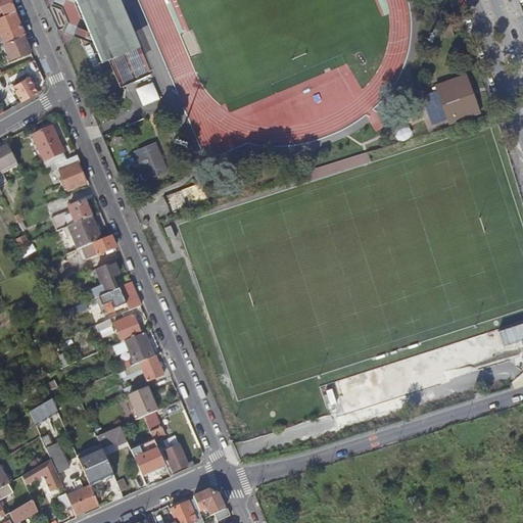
[(0,0),(0,16),(14,11),(9,0),(0,0)]
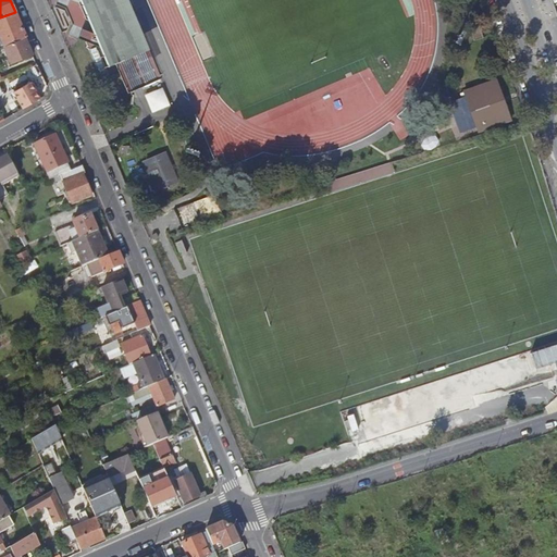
[(160,78),(126,0),(69,0),(67,3),(76,25),(82,27),(77,37),(84,40),(100,79),(120,72),(124,81),(135,76),(139,87),(160,78)]
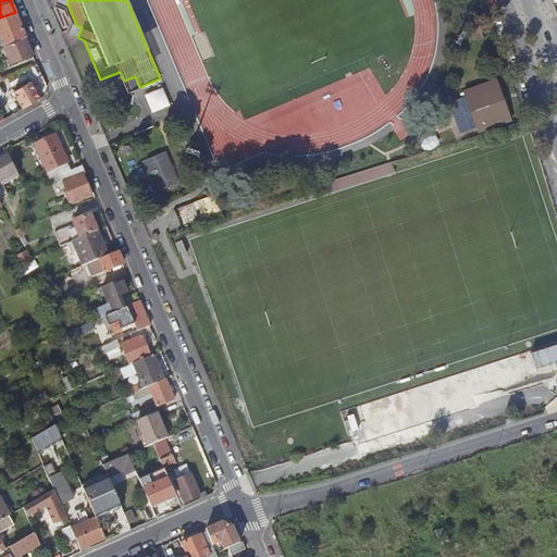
[(25,37),(26,37),(15,12),(0,17),(0,35),(4,46),(25,37)]
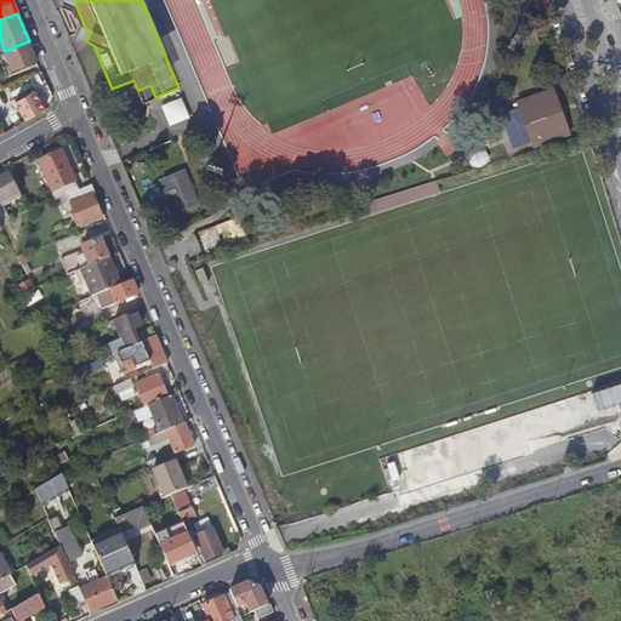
[(539,43),(535,29),(525,33),(529,46),(539,43)]
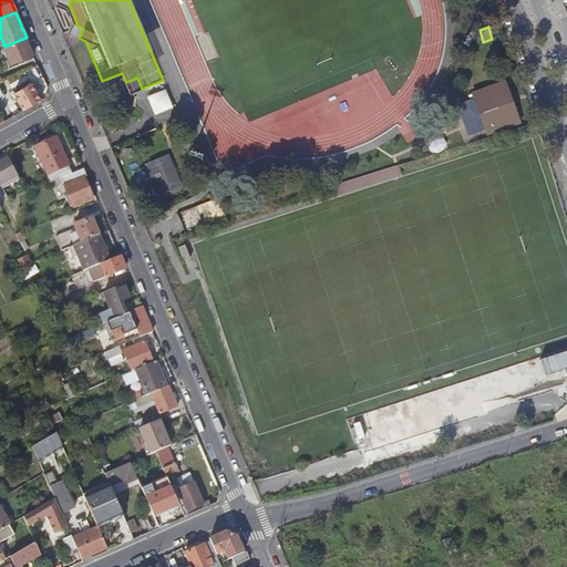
[(4,47),(3,48),(11,65),(31,57),(28,48),(30,47),(26,38),(4,47)]
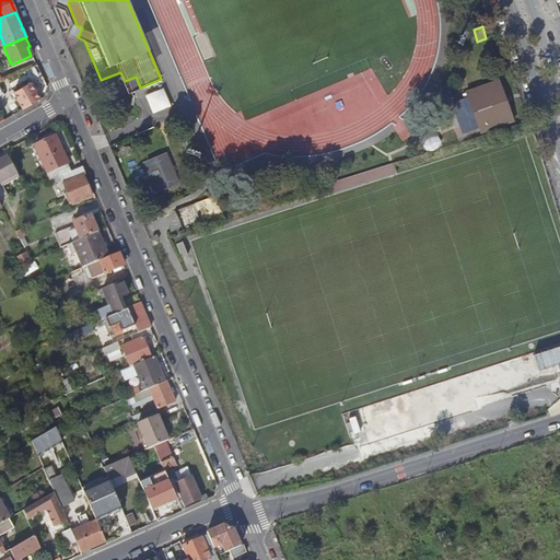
[(136,77),(125,81),(129,92),(140,88),(136,77)]
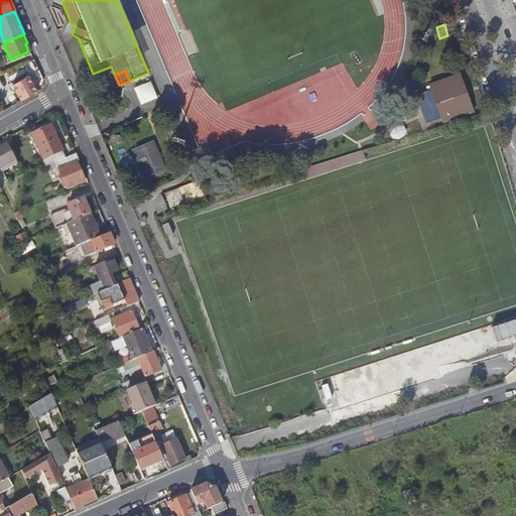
[(134,79),(136,85),(152,79),(150,73),(134,79)]
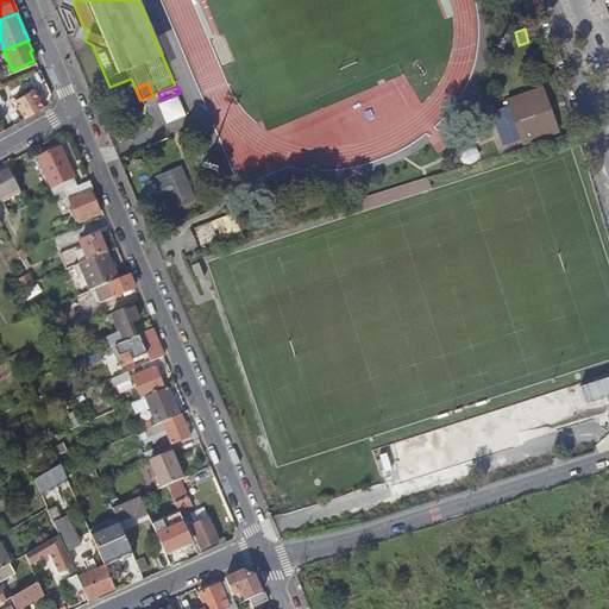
[(550,107),(542,87),(507,100),(512,112),(514,111),(521,130),(519,131),(523,144),(558,132),(551,112),(547,112),(546,108),(550,107)]
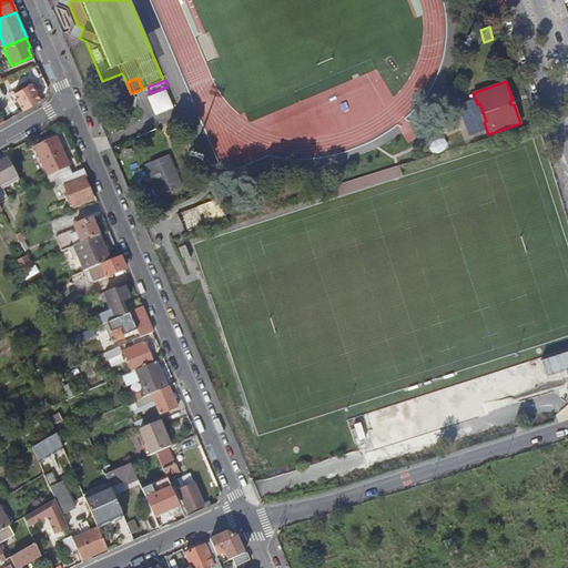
[(31,84),(14,94),(23,111),(41,101),(31,84)]
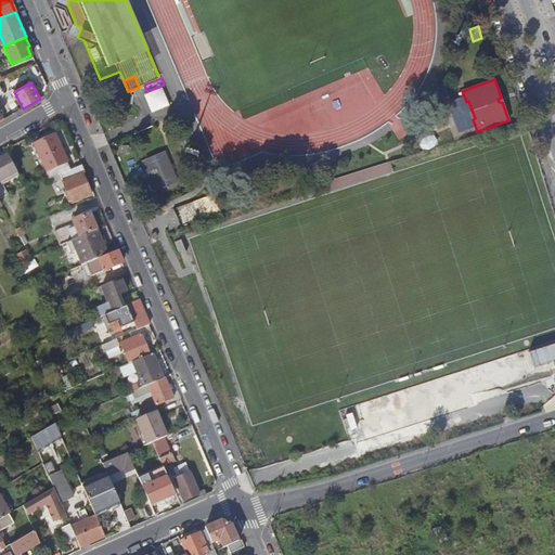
[(160,87),(143,93),(150,111),(168,104),(160,87)]
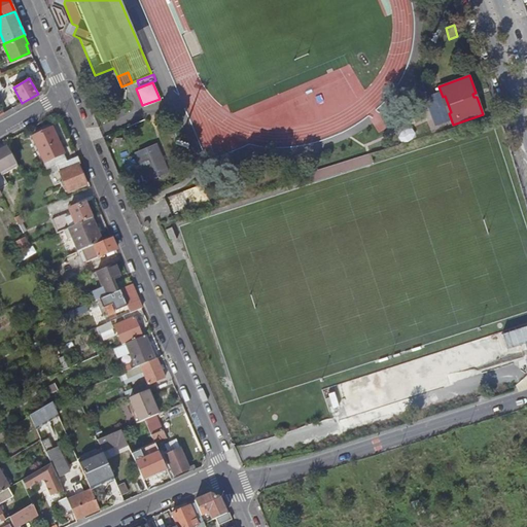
[(57,167),(67,162),(51,129),(33,137),(48,170),(57,167)]
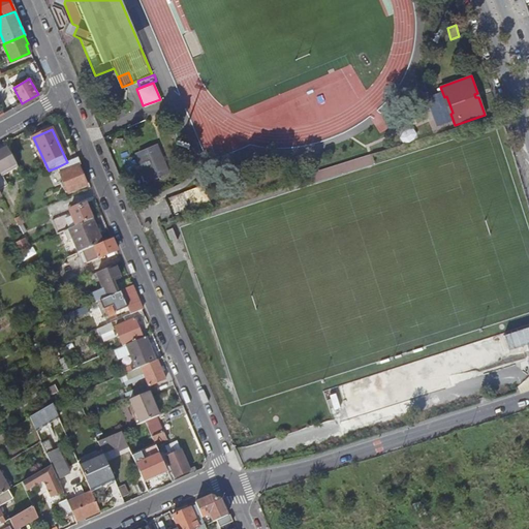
[(155,145),(138,152),(150,178),(166,170),(155,145)]
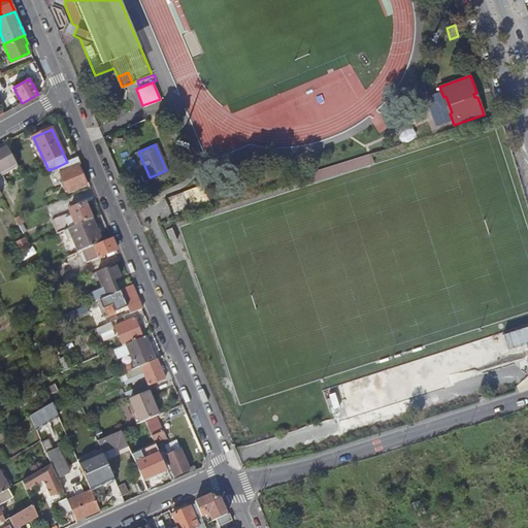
[(0,172),(15,164),(6,147),(0,151),(0,188),(6,185),(0,172)]
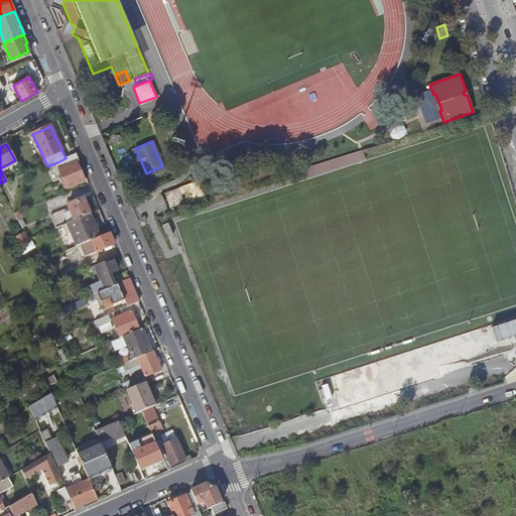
[(78,160),(76,154),(66,158),(55,163),(67,189),(85,181),(76,161),(78,160)]
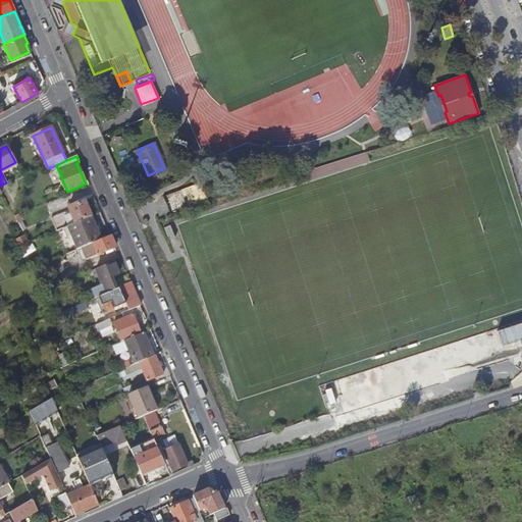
[(170,194),(174,205),(204,193),(200,181),(170,194)]
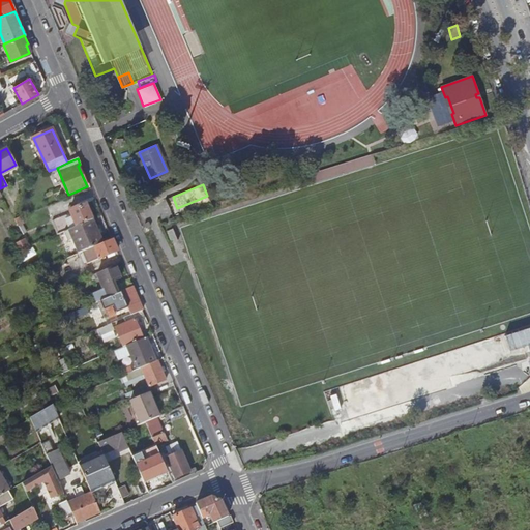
[(52,222),(57,235),(68,230),(90,221),(92,219),(85,204),(68,211),(70,213),(52,222)]
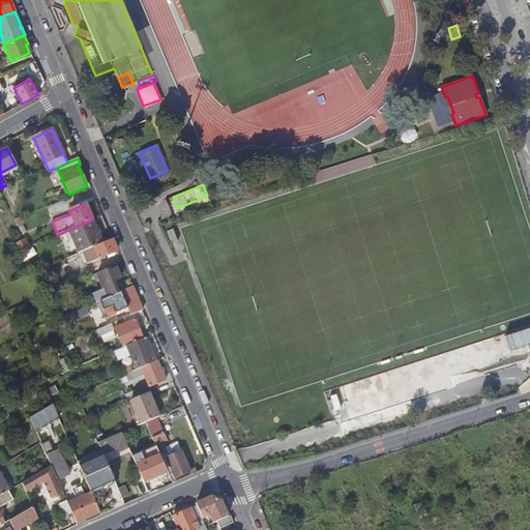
[(19,217),(13,219),(18,227),(22,225),(19,217)]
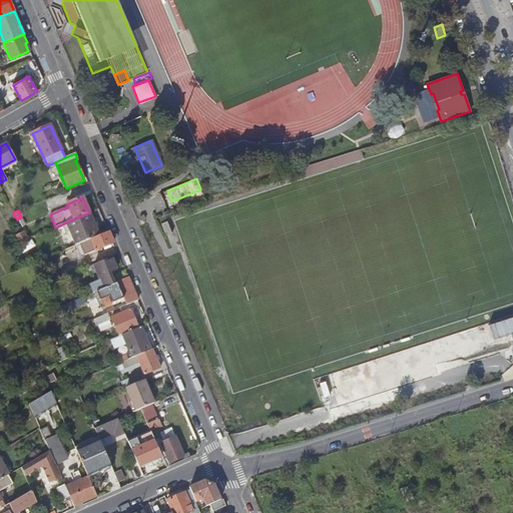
[(80,243),(99,235),(95,225),(92,226),(87,213),(66,222),(76,245),(80,243)]
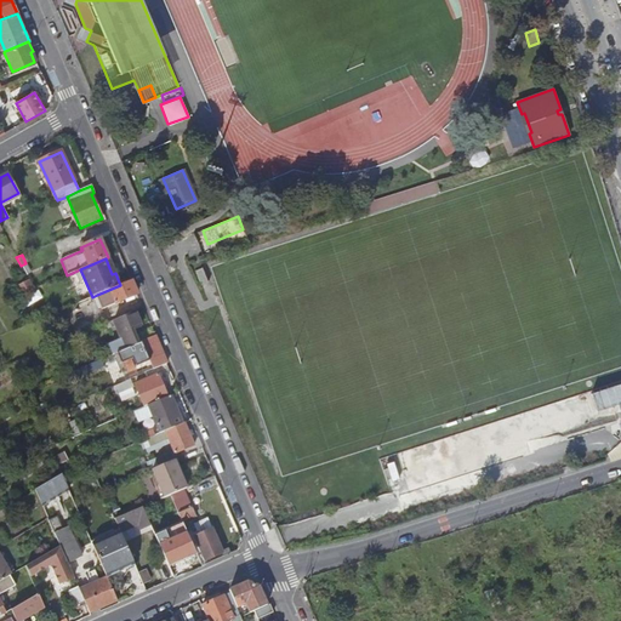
[(200,268),(193,272),(199,286),(206,283),(200,268)]
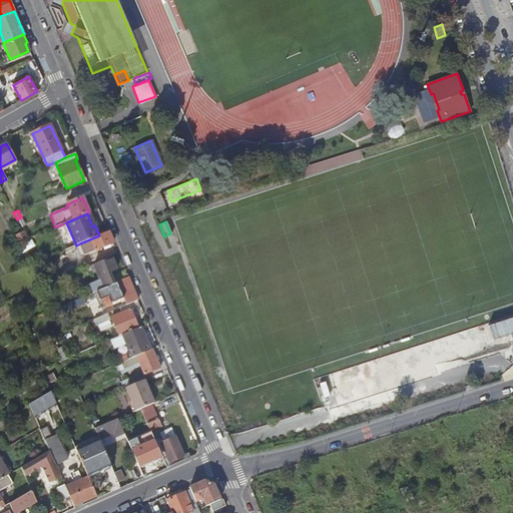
[(18,243),(27,239),(23,231),(15,235),(18,243)]
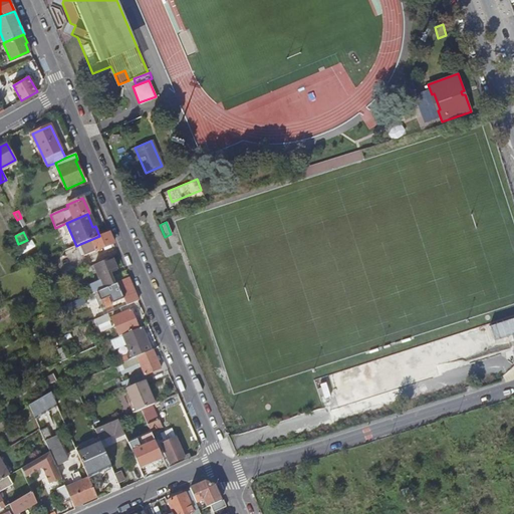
[(113,244),(108,233),(99,236),(80,244),(81,246),(77,248),(81,257),(113,244)]
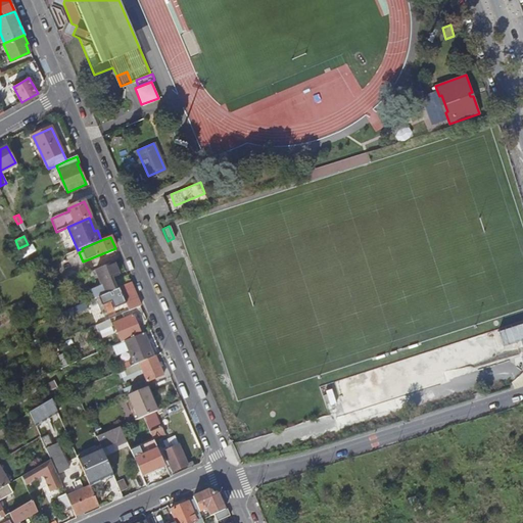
[(119,288),(131,283),(128,276),(115,283),(116,283),(113,284),(111,279),(114,278),(119,276),(113,263),(96,271),(102,286),(93,289),(96,298),(98,297),(119,288)]
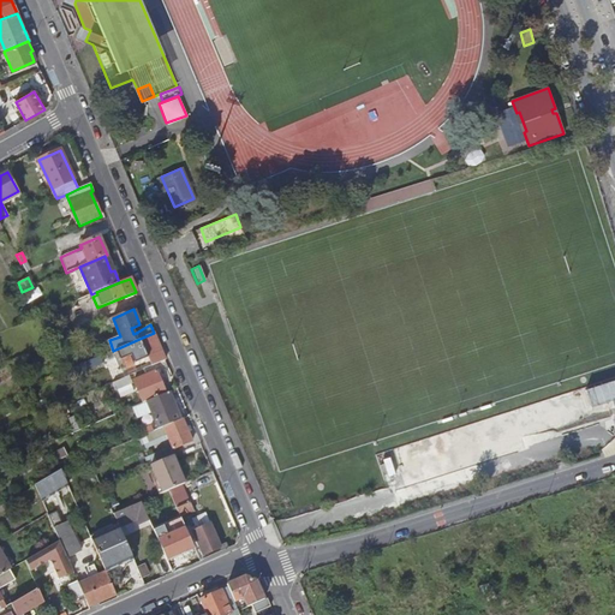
[(166,360),(154,333),(139,339),(141,342),(132,346),(143,370),(166,360)]
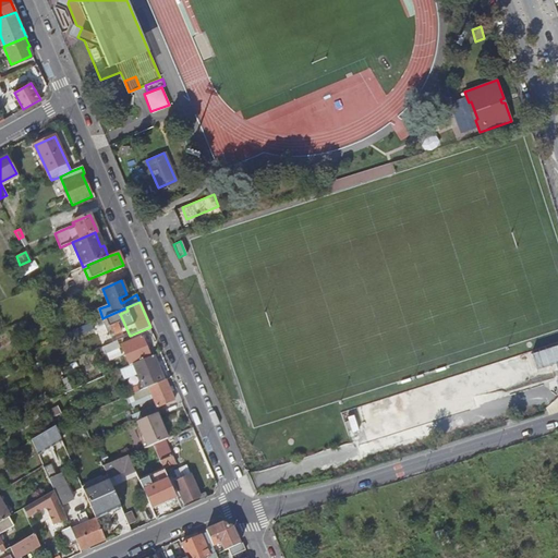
[(68,326),(70,332),(87,325),(86,323),(85,318),(68,326)]
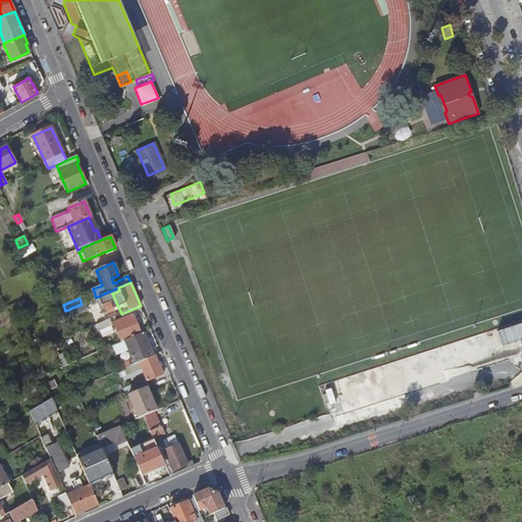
[(65,311),(61,312),(63,316),(86,307),(85,303),(82,304),(65,311)]
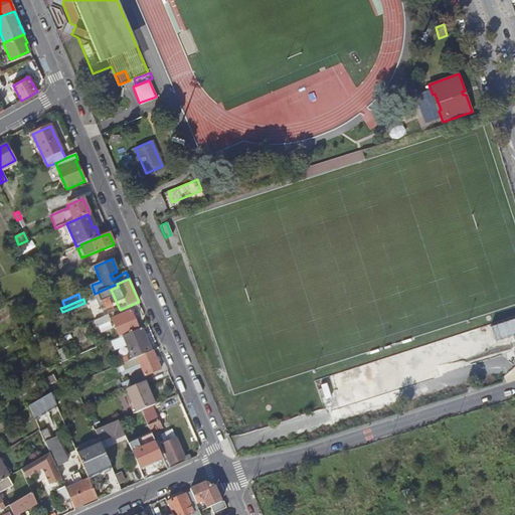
[(123,336),(139,330),(131,312),(113,319),(121,337),(123,336)]
